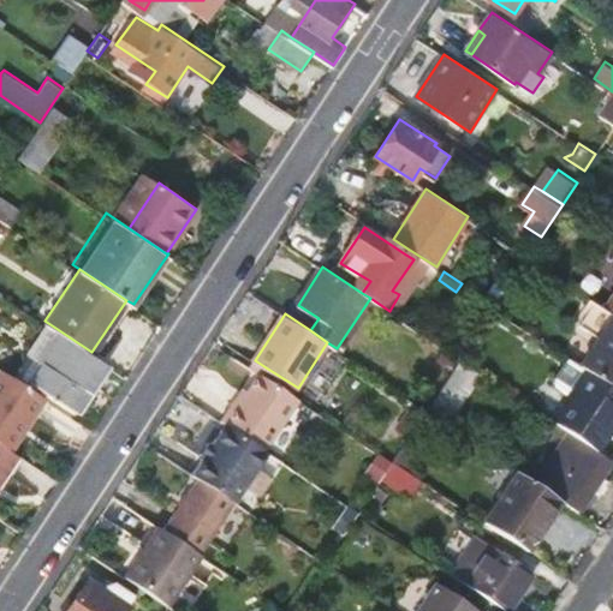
[(612,319),(584,365),(588,366),(612,383),(612,319)]
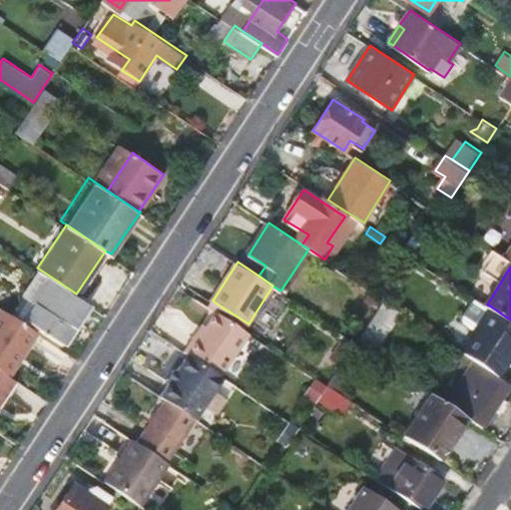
[(25,289),(12,309),(23,315),(36,296),(25,289)]
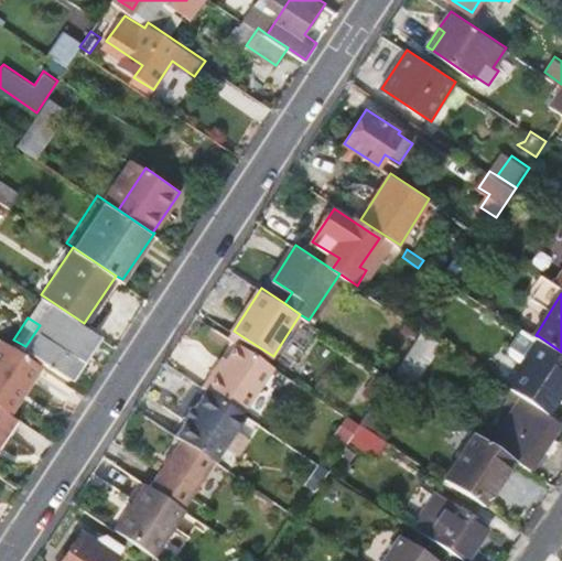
[(31,351),(71,378),(99,333),(84,323),(66,349),(41,332),(31,351)]
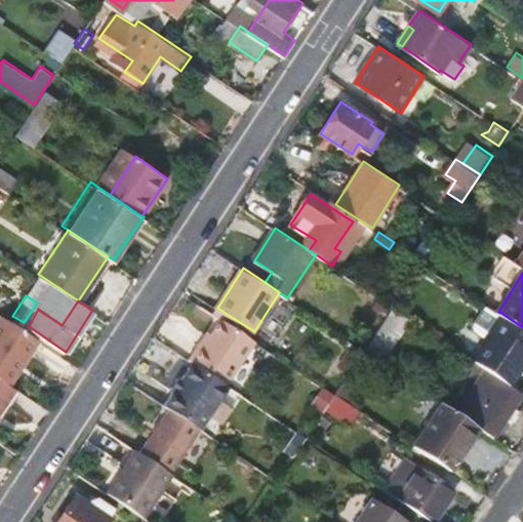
[(391,351),(412,316),(395,305),(373,340),(391,351)]
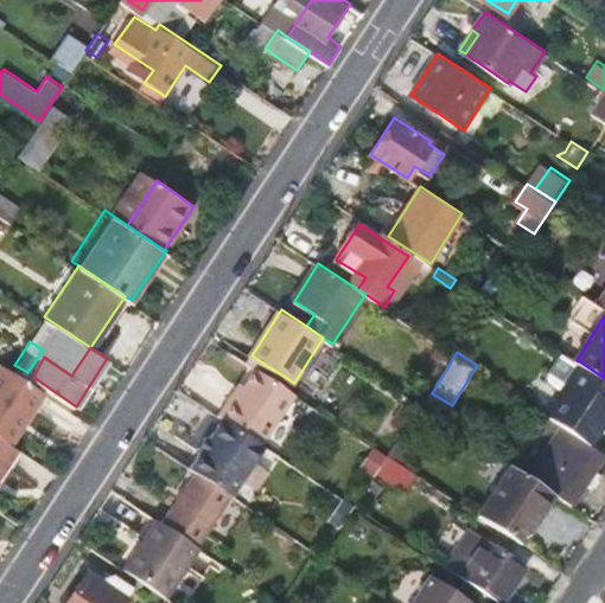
[(572,355),(552,386),(560,392),(580,361),(577,360),(572,355)]
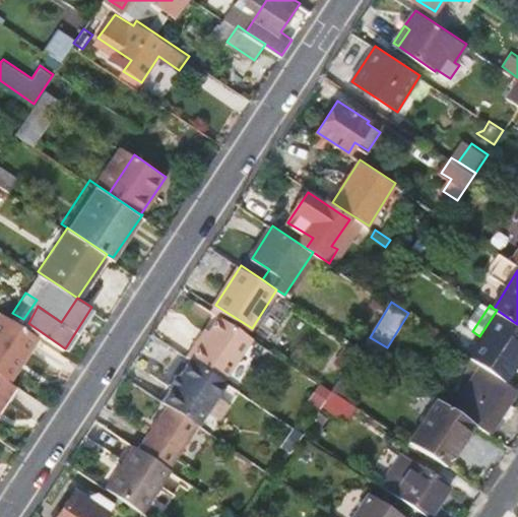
[(479,336),(467,354),(481,364),(506,380),(517,361),(517,324),(497,310),(479,336)]
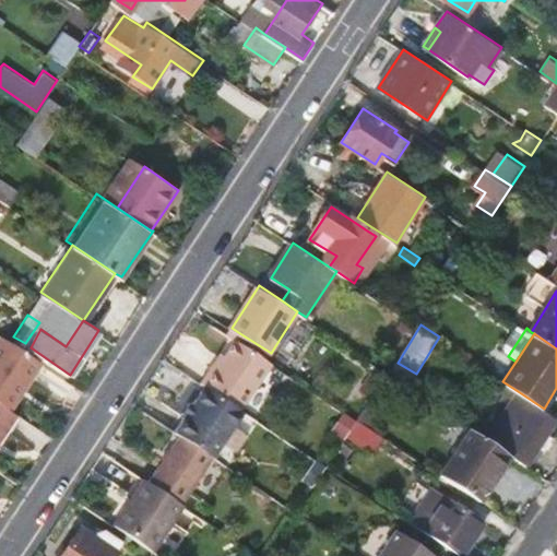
[(42,361),(27,351),(22,347),(4,335),(2,334),(0,338),(0,400),(6,404),(21,382),(25,386),(42,361)]
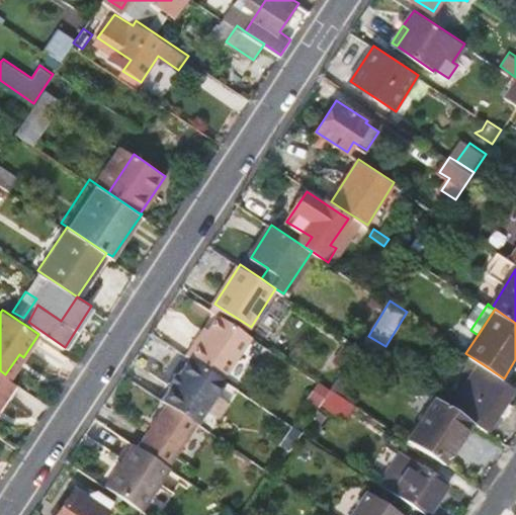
[(251,327),(224,310),(220,315),(247,333),(251,327)]
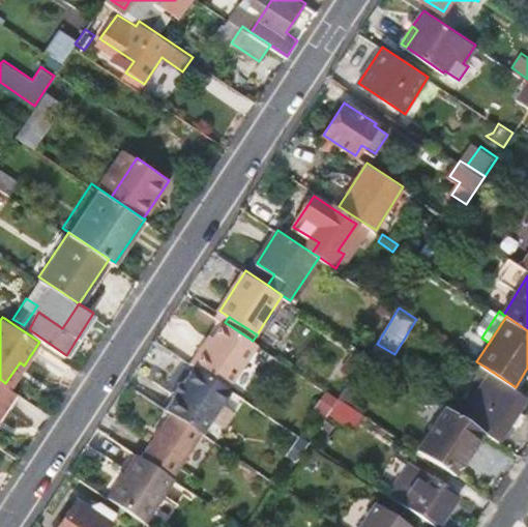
[(259,344),(253,341),(225,322),(207,349),(202,346),(192,362),(196,366),(230,387),(259,344)]
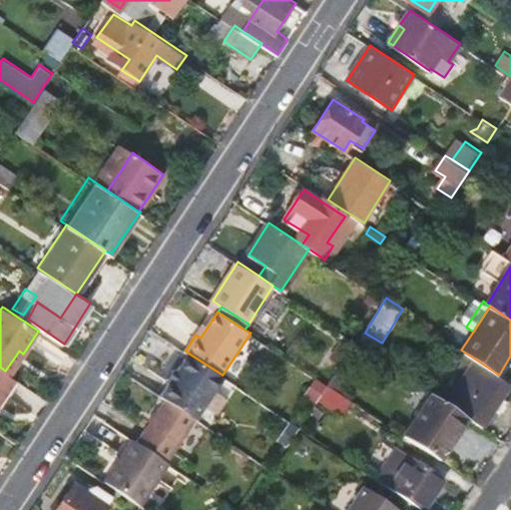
[(352,347),(356,340),(345,333),(341,340),(352,347)]
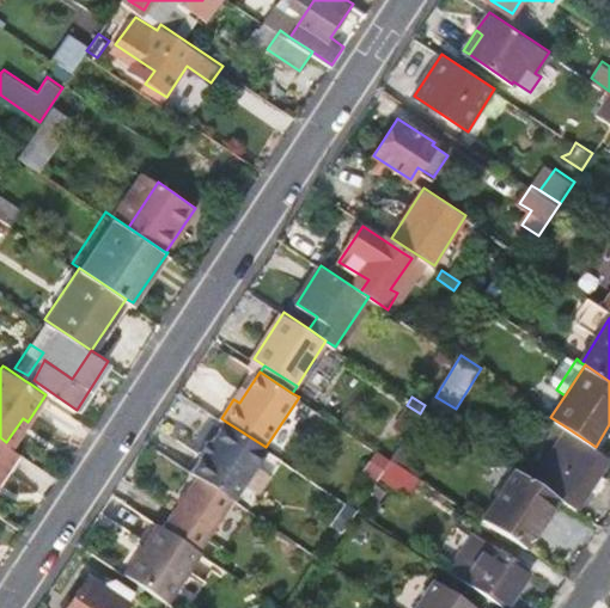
[(226,422),(193,472),(196,474),(233,499),(235,501),(269,449),(266,447),(226,422)]
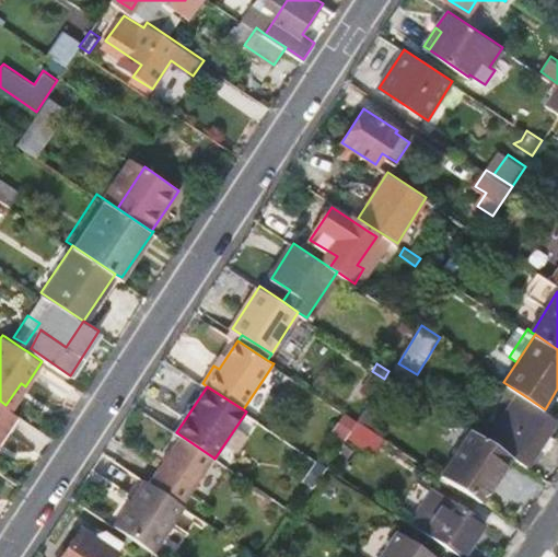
[(519,392),(493,431),(534,456),(541,445),(547,451),(556,438),(549,433),(557,421),(557,417),(545,409),(519,392)]
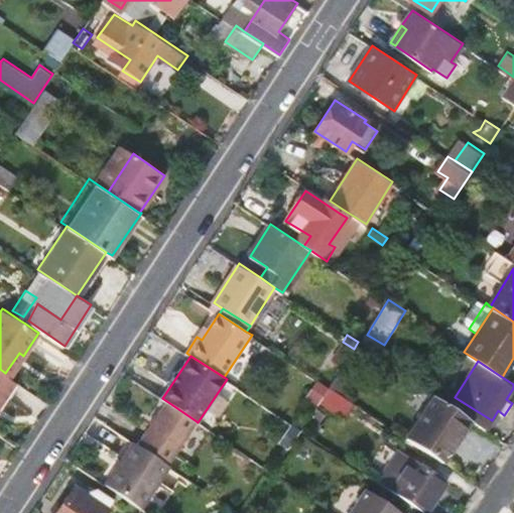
[(0,402),(16,380),(5,373),(0,369),(0,402)]
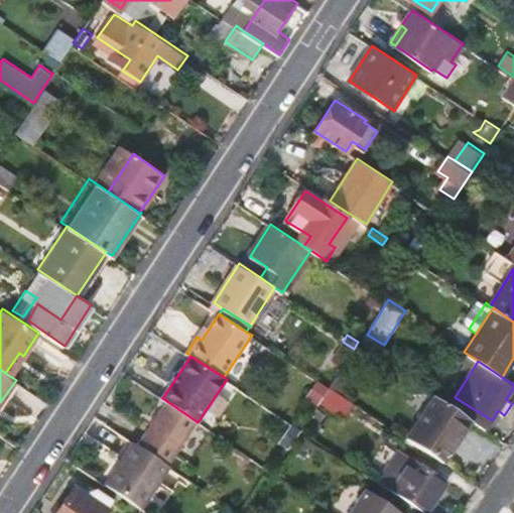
[(330,385),(318,379),(307,393),(318,402),(319,400),(330,385)]
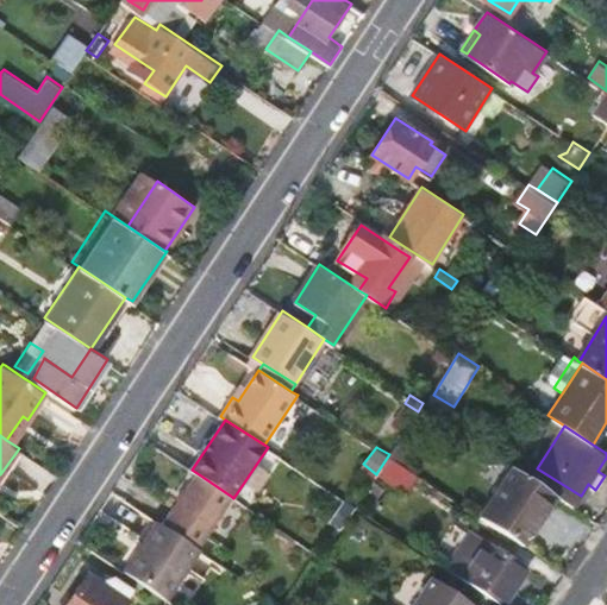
[(377,472),(407,491),(419,473),(389,454),(377,472)]
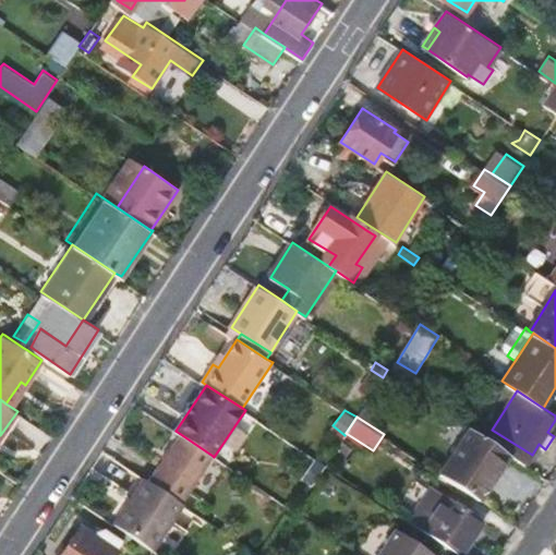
[(471,425),(440,472),(480,497),(510,450),(487,436),(471,425)]
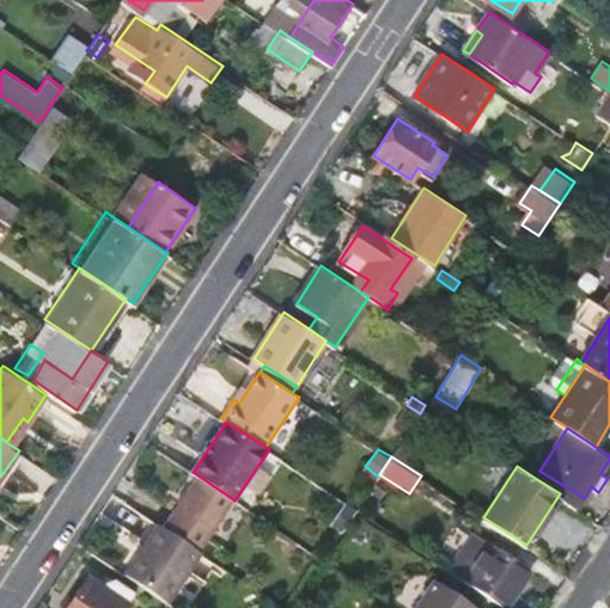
[(535,478),(560,493),(579,507),(584,498),(540,471),(535,478)]
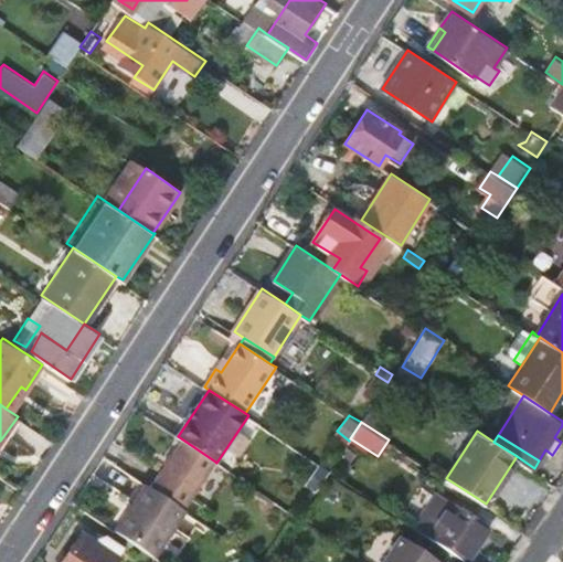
[(181,438),(150,486),(186,508),(215,462),(181,438)]
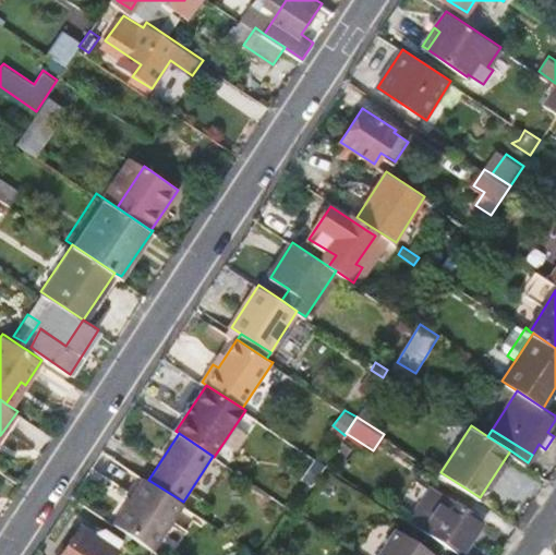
[(304,475),(314,481),(326,462),(317,457),(304,475)]
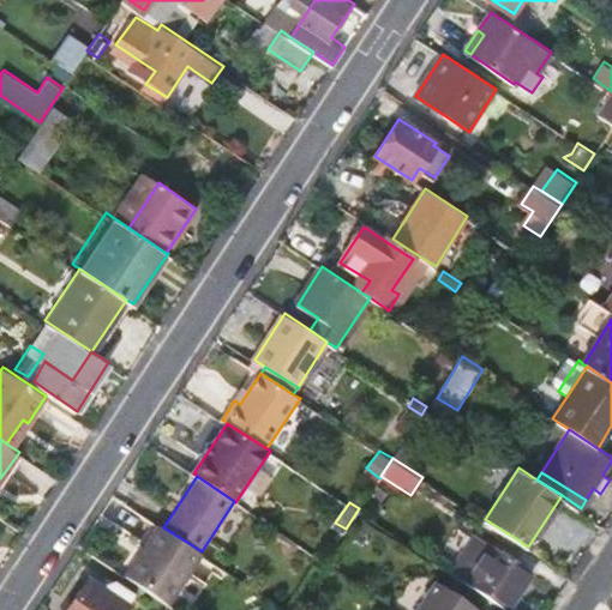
[(126,574),(169,602),(181,609),(191,609),(211,580),(192,569),(203,553),(202,551),(163,527),(159,524),(126,574)]
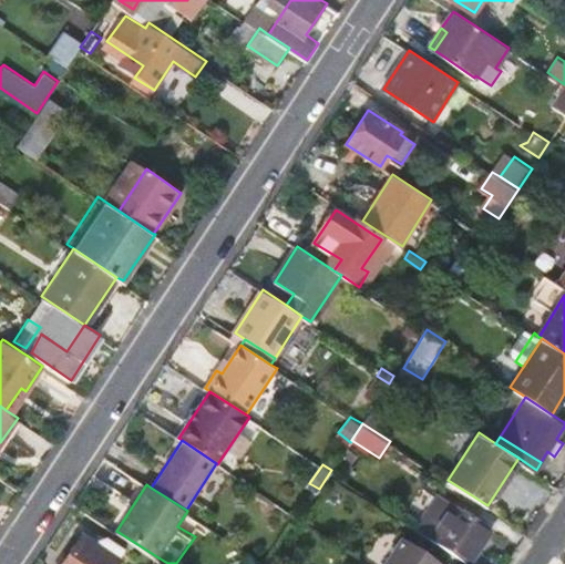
[(432,536),(469,561),(492,525),(454,501),(432,536)]
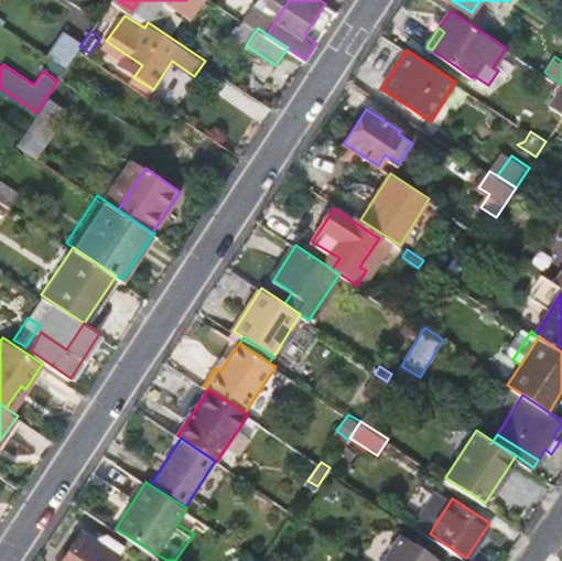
[(80,530),(60,560),(112,560),(123,547),(99,530),(94,539),(80,530)]
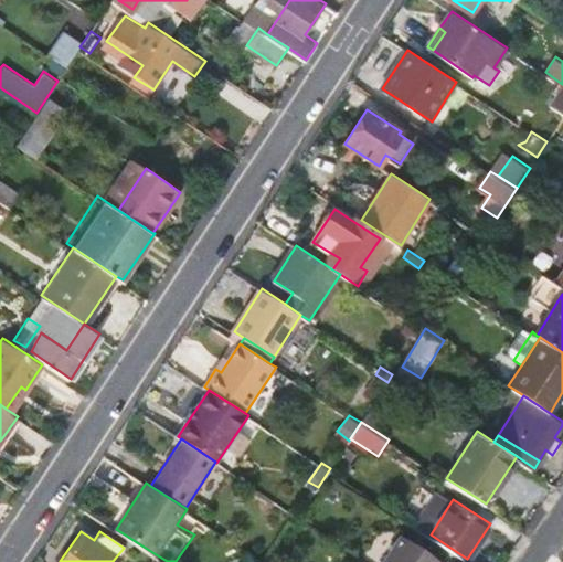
[(404,532),(383,561),(444,561),(445,561),(404,532)]
